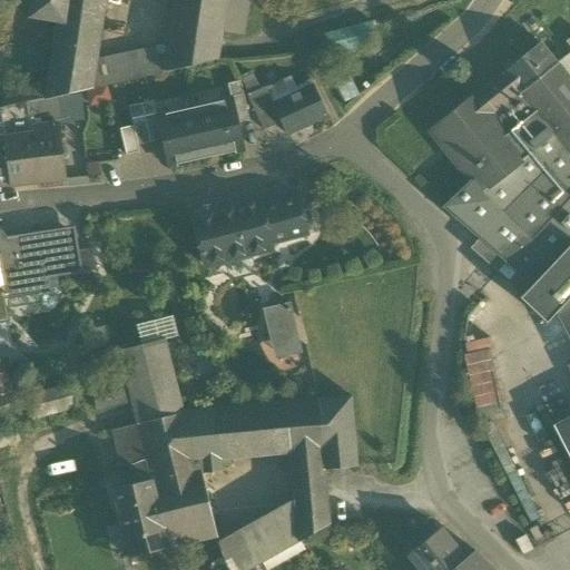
[(55,46),(97,51),(105,8),(68,2),(68,0),(30,0),(28,18),(58,23),(55,46)]
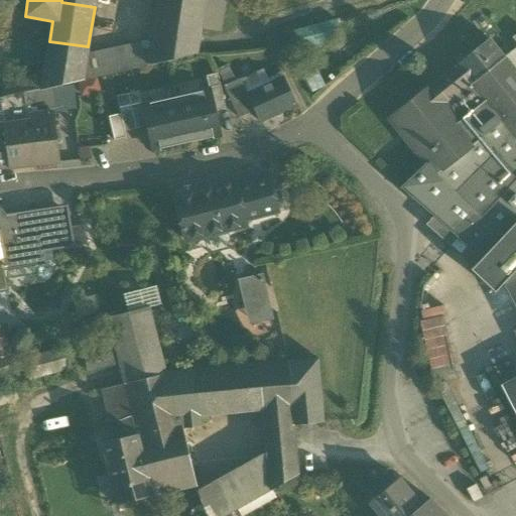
[(158,0),(154,27),(200,35),(201,28),(205,0),(158,0)]
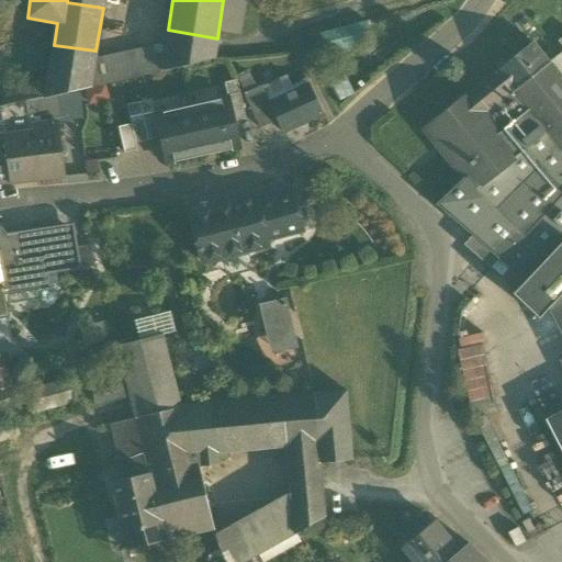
[(243,0),(223,0),(218,31),(237,35),(243,0)]
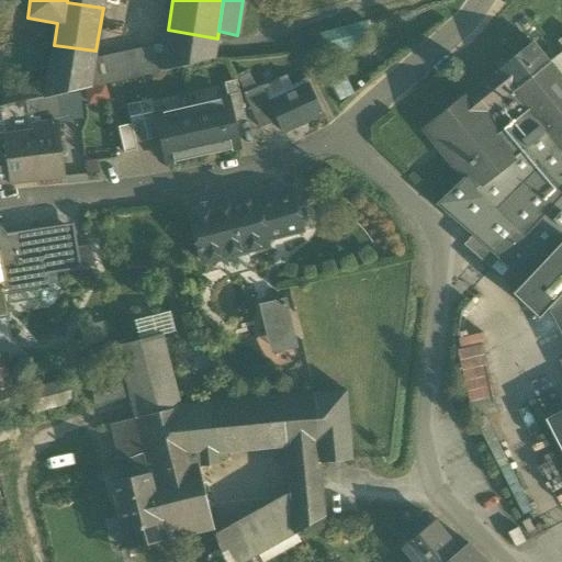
[(352,25),(323,33),(327,48),(356,41),(352,25)]
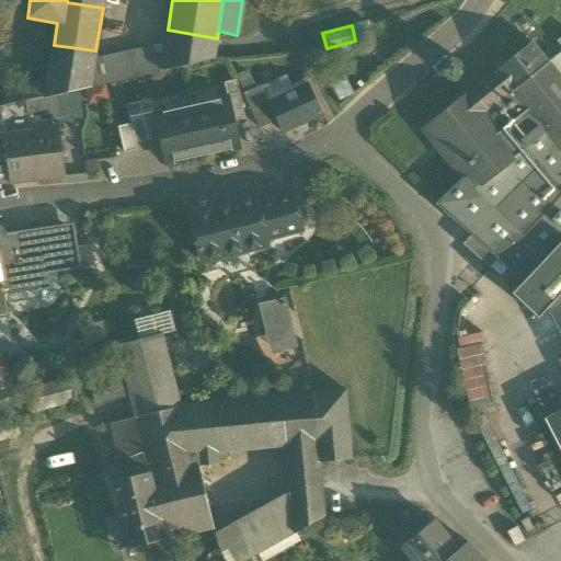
[(168,30),(165,46),(215,54),(217,38),(168,30)]
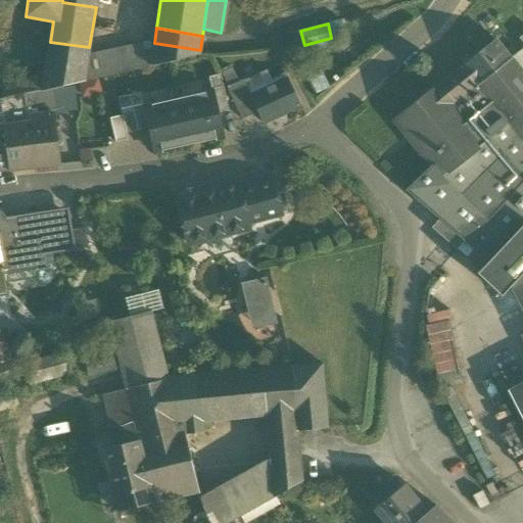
[(496,39),(461,67),(476,86),(474,88),(477,91),(478,89),(513,60),(512,58),(496,39)]
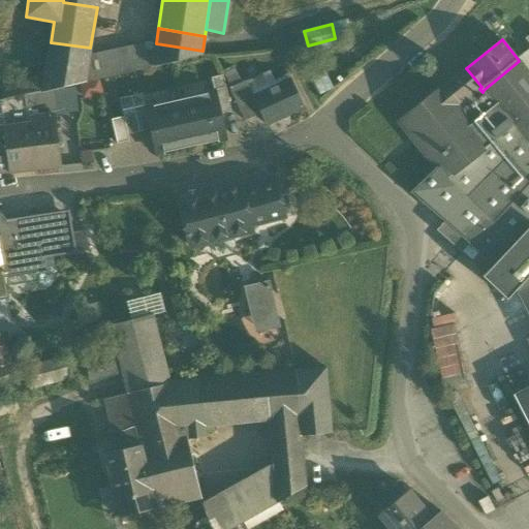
[(51,42),(43,93),(52,91),(85,84),(89,57),(90,48),(51,42)]
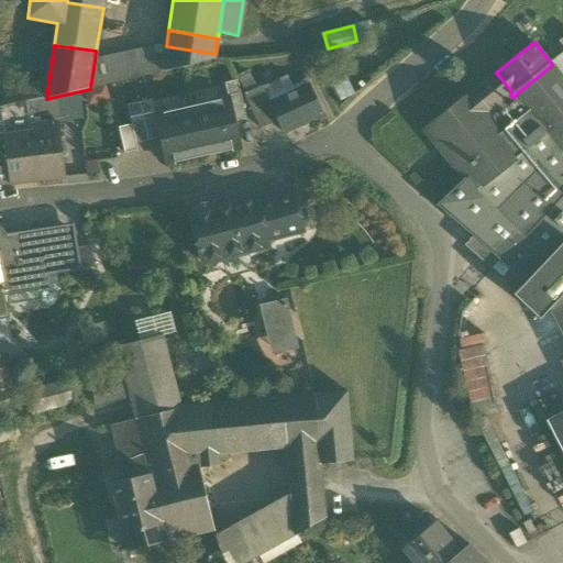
[(95,61),(90,89),(162,72),(166,46),(95,61)]
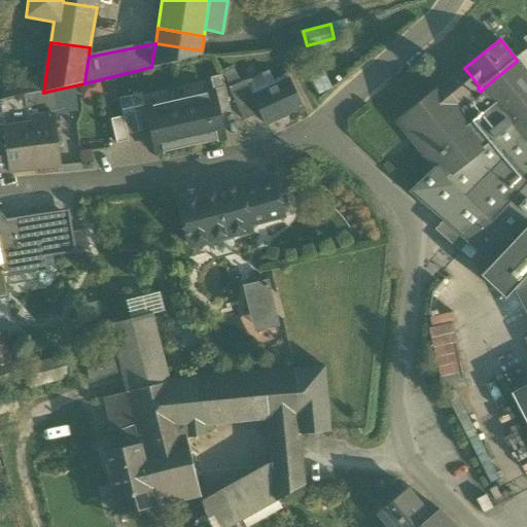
[(201,55),(202,50),(155,43),(151,67),(173,62),(201,55)]
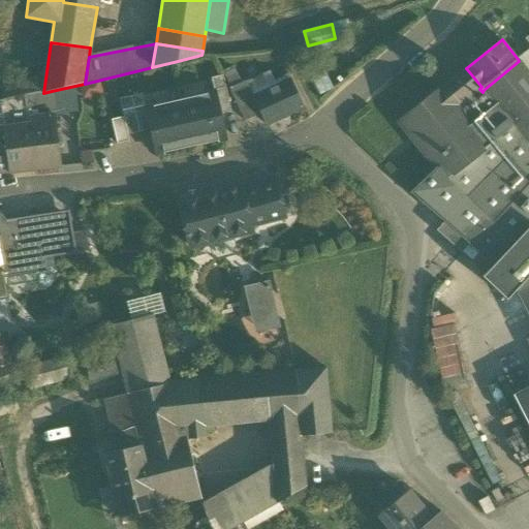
[(528,50),(518,59),(519,61),(528,72),(528,50)]
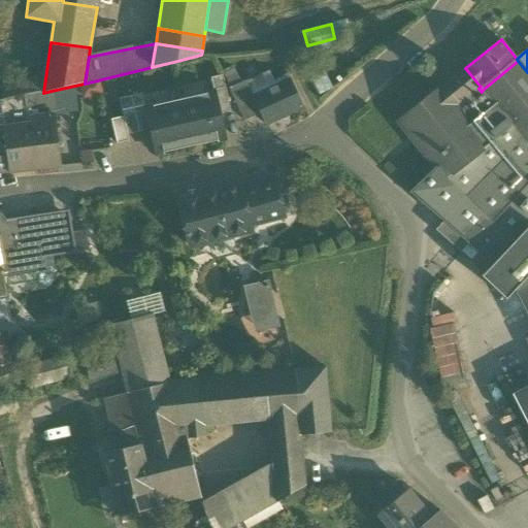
[(483,90),(495,105),(486,113),(477,120),(460,133),(457,130),(424,154),(436,168),(411,193),(443,221),(435,230),(460,252),(468,242),(493,264),(527,226),(527,72),(518,61),(483,90)]
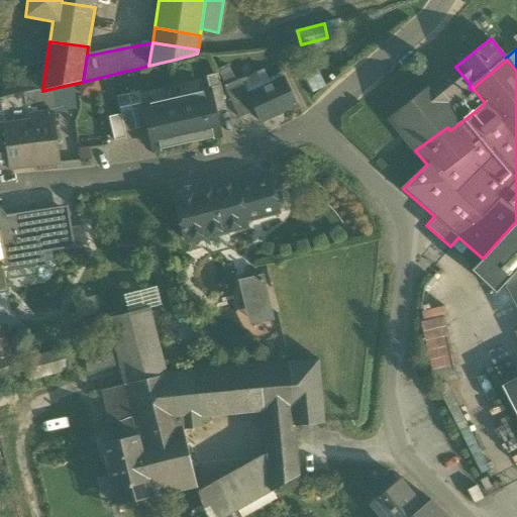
[(314,64),(300,70),(312,95),(325,88),(314,64)]
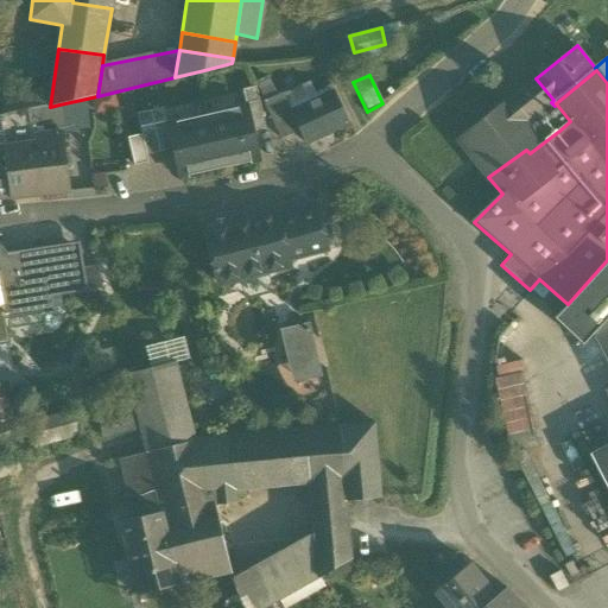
[(255,82),(265,102),(277,96),(268,76),(255,82)]
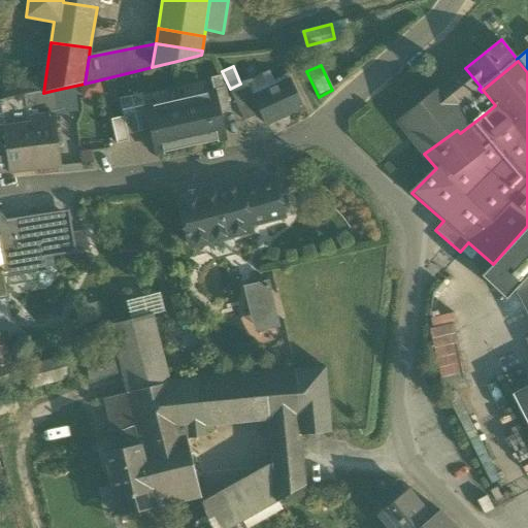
[(457,106),(479,89),(481,87),(465,68),(399,123),(424,154),(457,130),(460,133),(477,120),(467,107),(461,111),(457,106)]
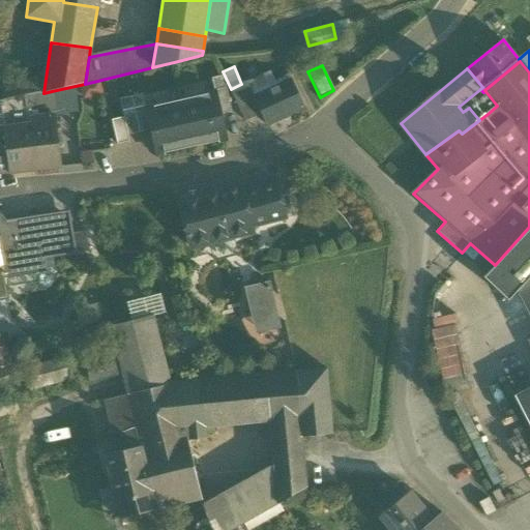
[(0,85),(1,105),(5,104),(28,98),(40,94),(36,76),(0,84),(0,85)]
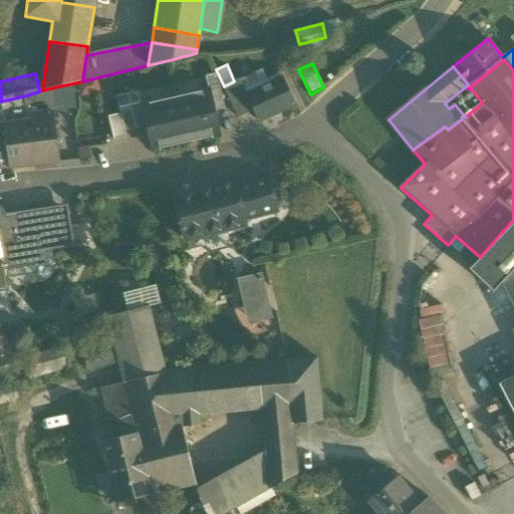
[(205,75),(208,89),(213,111),(225,108),(217,73),(205,75)]
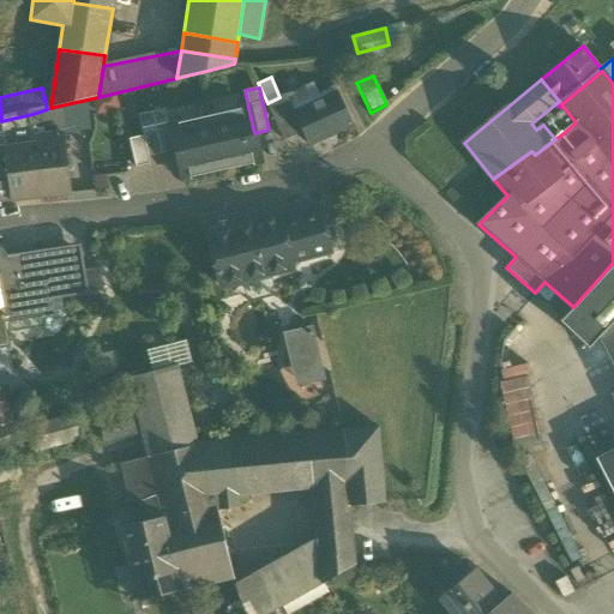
[(116,94),(94,100),(97,116),(120,110),(116,94)]
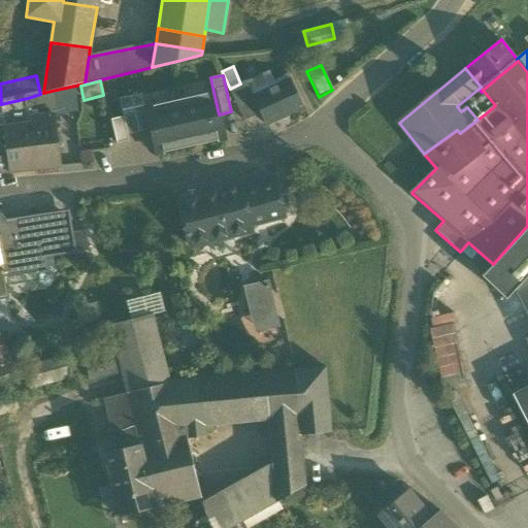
[(229,89),(244,121),(260,113),(255,102),(256,101),(246,80),(240,84),(230,89),(229,89)]
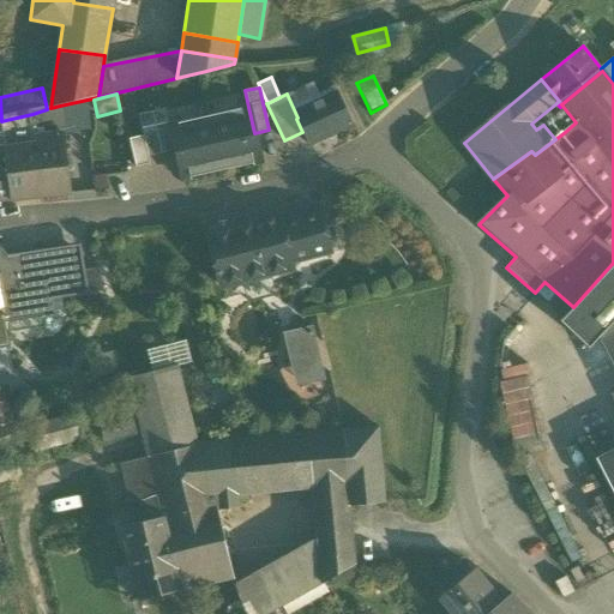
[(302,132),(309,145),(353,125),(339,97),(298,118),(296,119),(302,132)]
